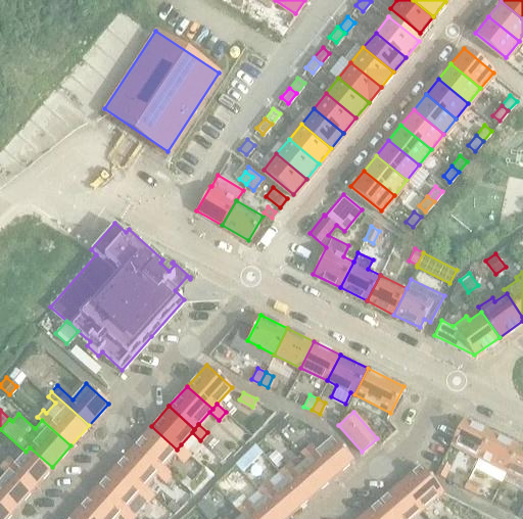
[(452,443),(479,458),(492,432),(465,418),(452,443)]
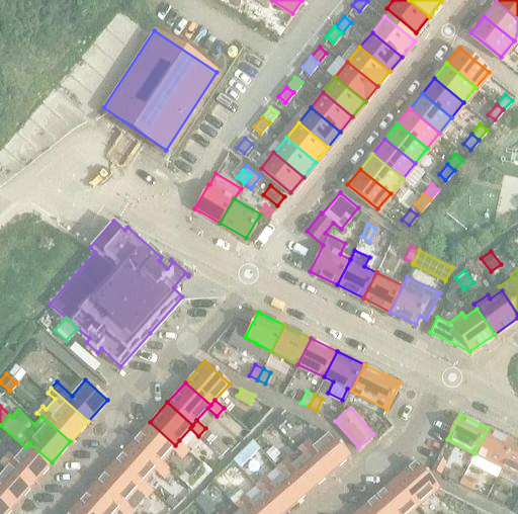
[(188,448),(179,440),(175,445),(150,422),(132,442),(157,465),(161,460),(172,449),(180,456),(188,448)]
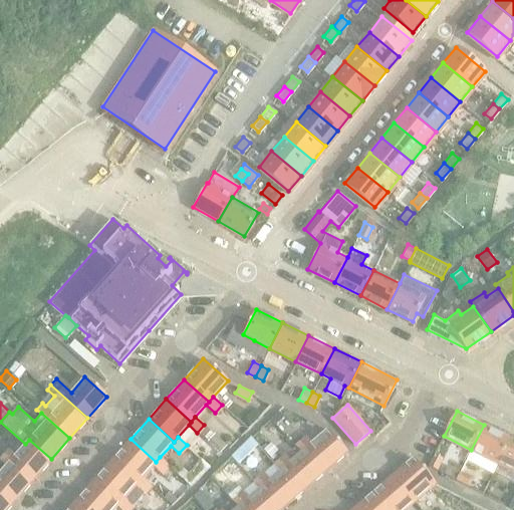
[(484,425),(471,450),(480,454),(498,463),(511,438),(484,425)]
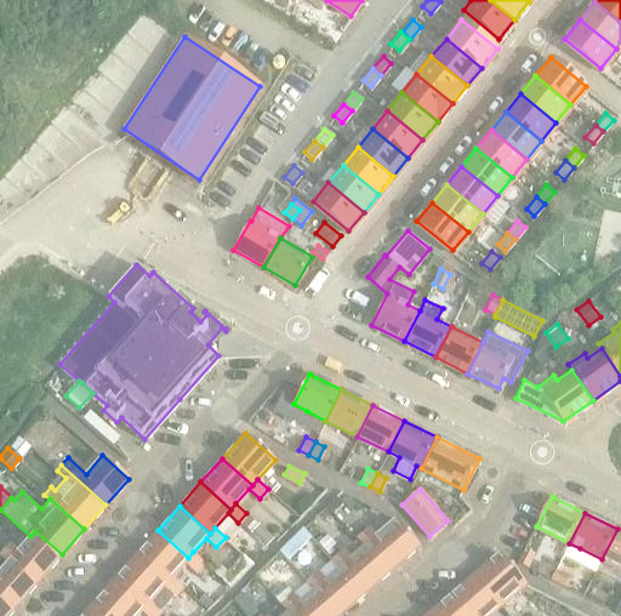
[(369,526),(357,537),(363,545),(368,540),(392,568),(419,546),(394,518),(375,534),(369,526)]
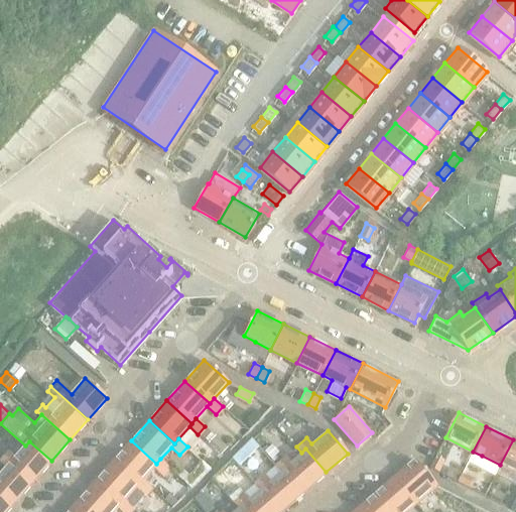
[(211,431),(204,439),(222,455),(229,448),(211,431)]
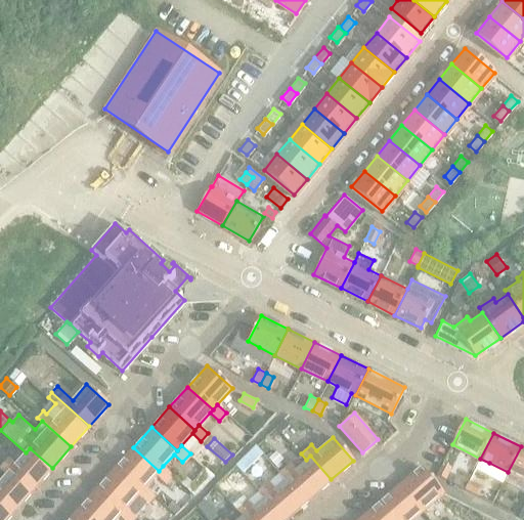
[(257,444),(236,464),(244,472),(264,452),(257,444)]
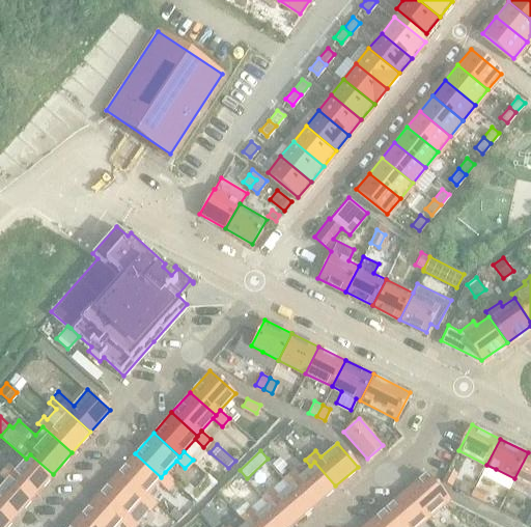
[(530,454),(528,452),(510,487),(528,496),(518,518),(530,524),(530,454)]
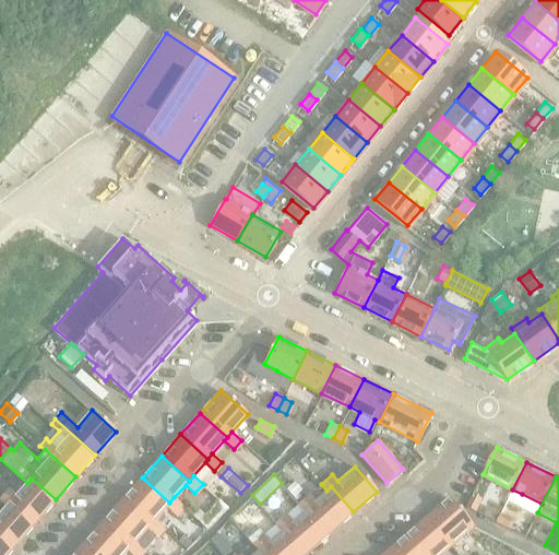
[(183,506),(174,497),(169,503),(142,477),(122,499),(150,524),(154,520),(166,506),(176,515),(183,506)]
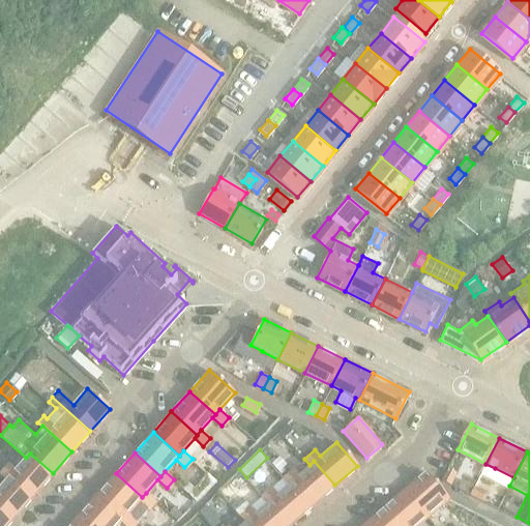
[(17,468),(8,462),(3,468),(33,495),(53,473),(30,454),(26,458),(17,468)]
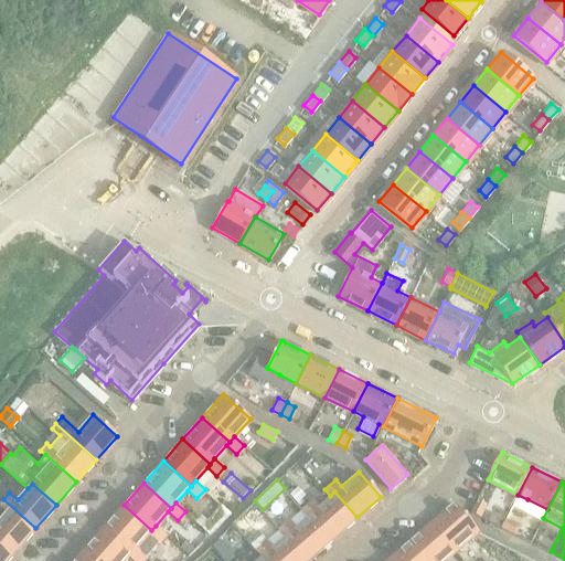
[(298,484),(288,493),(296,501),(306,493),(298,484)]
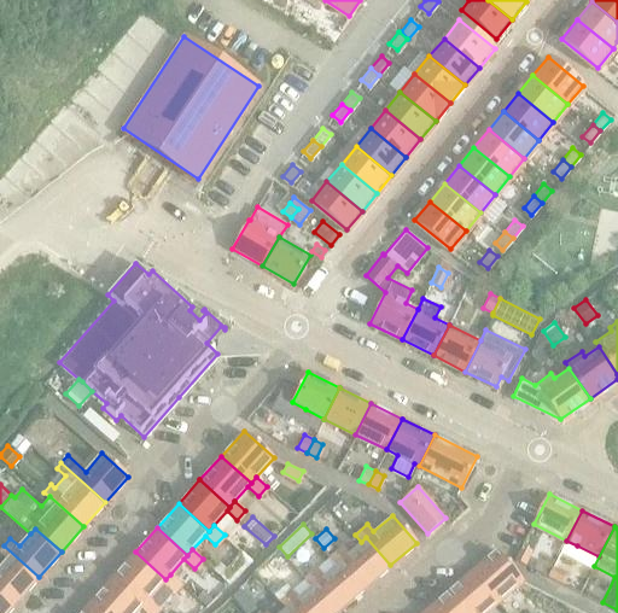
[(342,543),(330,555),(337,564),(342,560),(365,587),(390,565),(366,537),(361,542),(350,553),(342,543)]
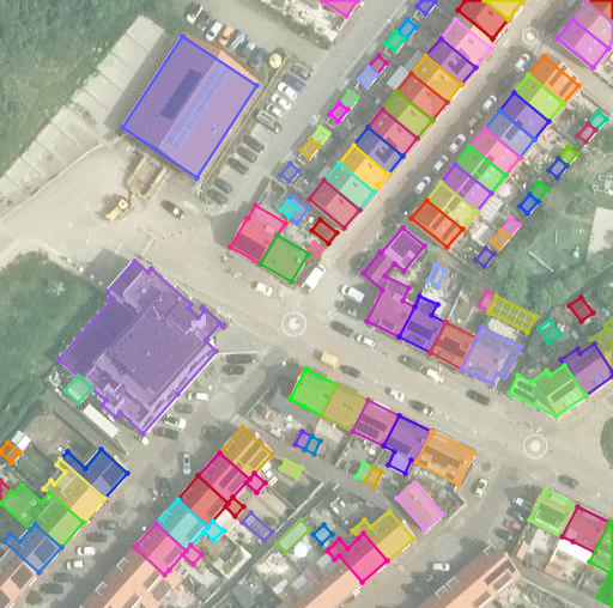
[(0,545),(0,582),(17,597),(38,572),(4,541),(0,545)]
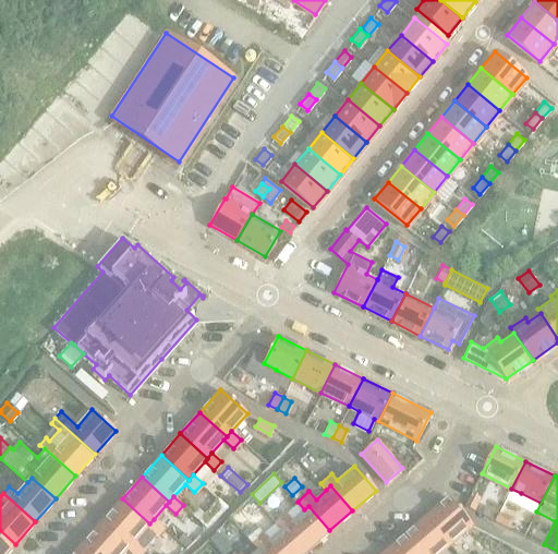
[(474,508),(480,497),(472,493),(465,504),(474,508)]
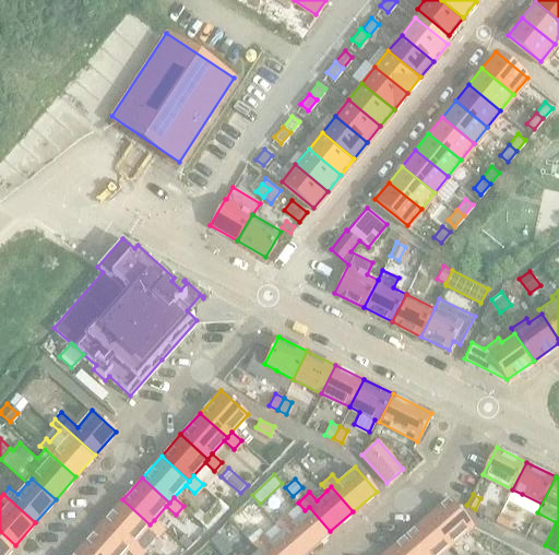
[(449,497),(427,518),(450,544),(459,554),(485,531),(473,524),(449,497)]
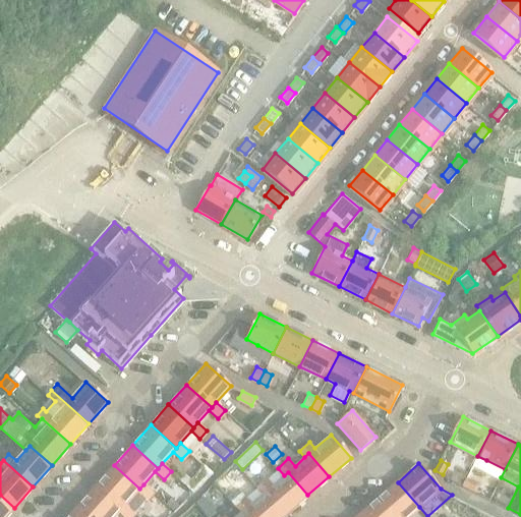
[(185,472),(179,478),(192,491),(211,470),(204,464),(191,477),(185,472)]
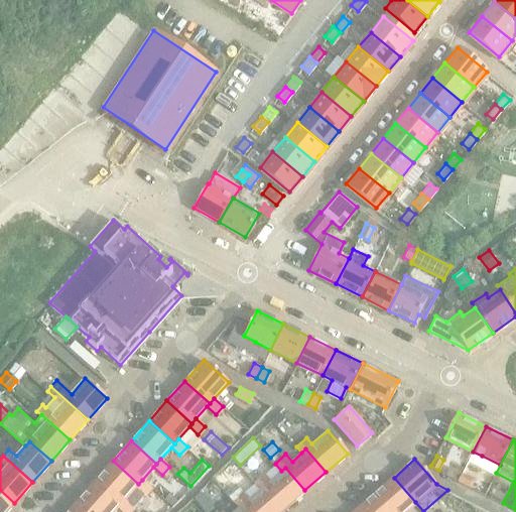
[(113,461),(95,481),(121,504),(124,500),(133,508),(151,487),(142,480),(138,484),(113,461)]
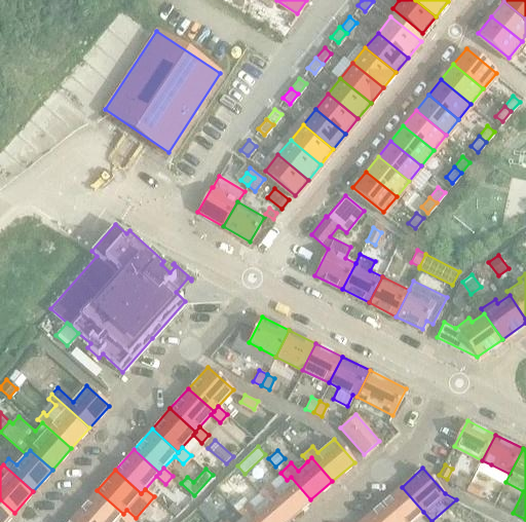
[(458,475),(454,483),(466,489),(471,481),(458,475)]
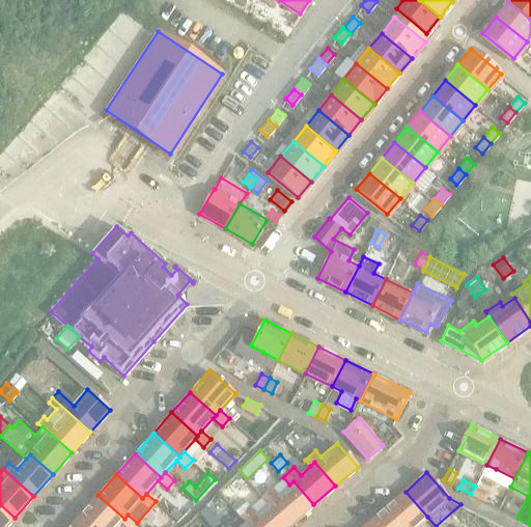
[(272,487),(261,496),(268,503),(272,500),(291,524),(313,504),(294,481),(289,484),(279,494),(272,487)]
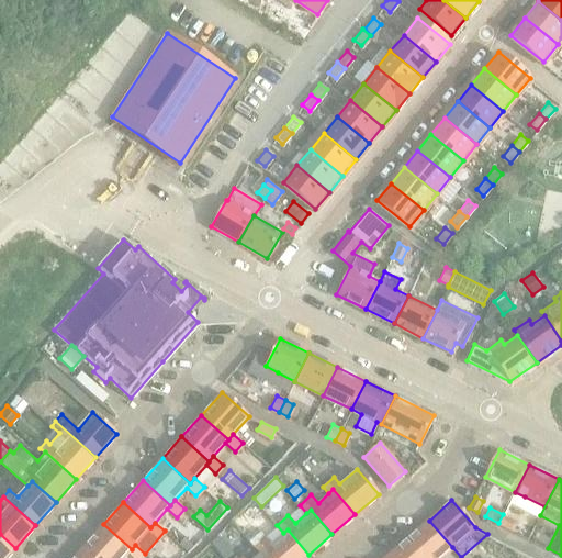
[(510,529),(516,521),(503,514),(498,523),(510,529)]
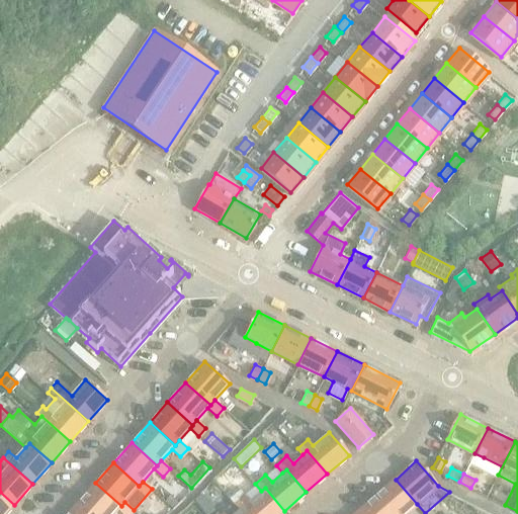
[(396,480),(374,497),(390,513),(406,513),(417,504),(396,480)]
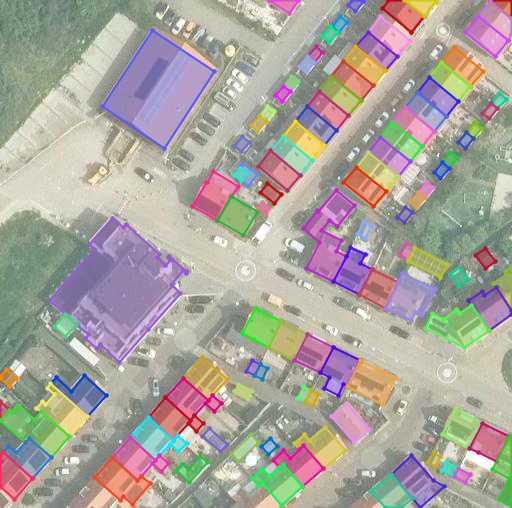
[(94,477),(77,497),(88,507),(112,507),(117,503),(122,507),(128,507),(132,504),(123,496),(120,500),(94,477)]
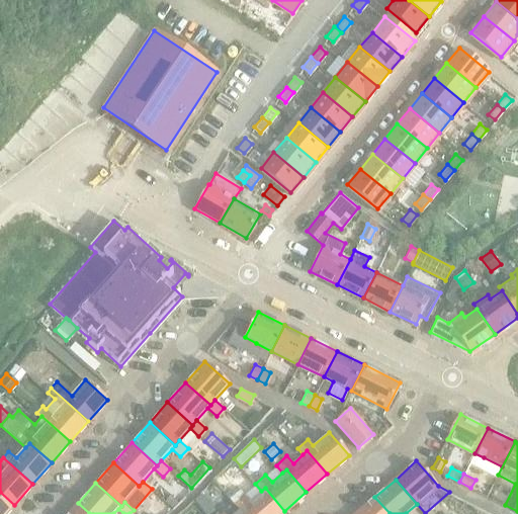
[(236,484),(225,493),(234,502),(244,493),(236,484)]
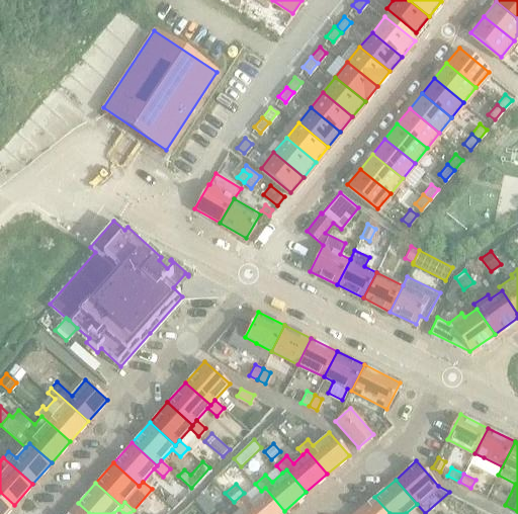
[(244,493),(234,502),(240,510),(244,506),(251,513),(280,513),(284,511),(265,488),(261,491),(250,500),(244,493)]
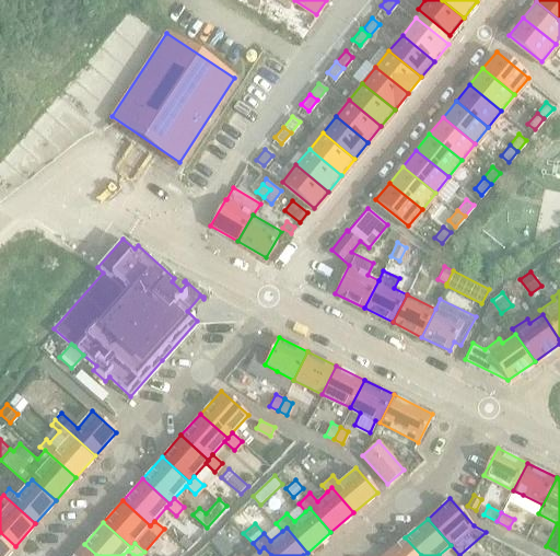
[(0,555),(6,555),(15,546),(0,532),(0,555)]
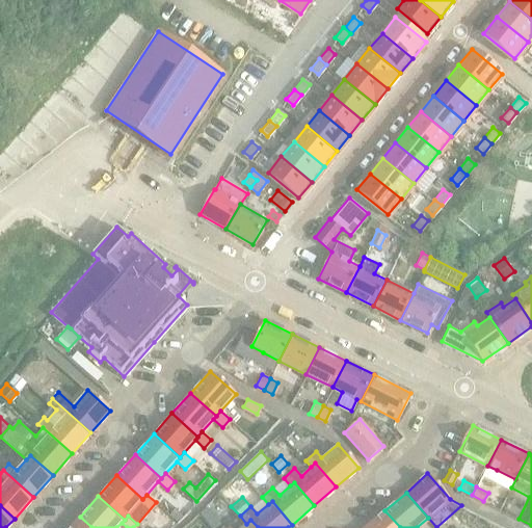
[(207,505),(200,511),(206,519),(213,512),(207,505)]
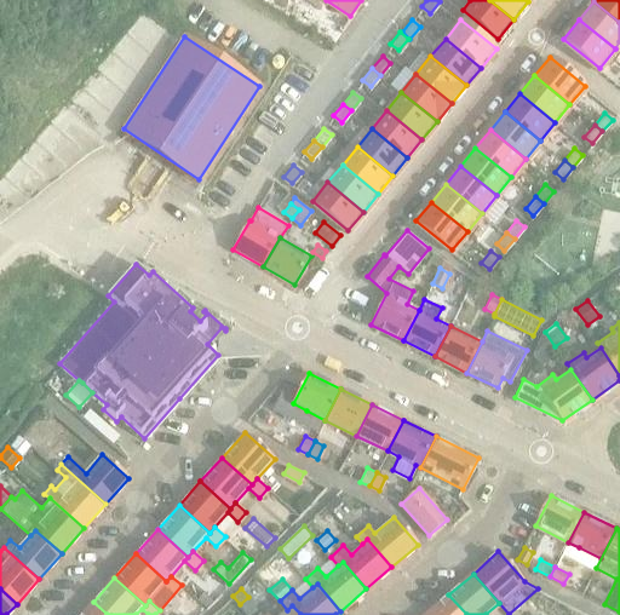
[(204,590),(197,597),(207,605),(213,598),(204,590)]
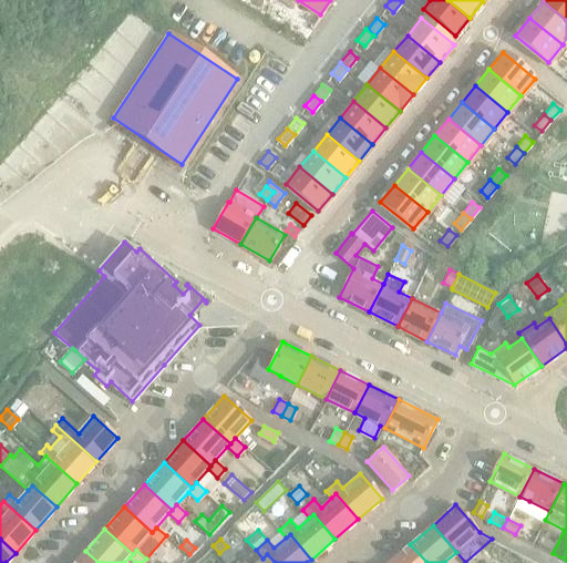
[(426,562),(410,544),(388,562),(426,562)]
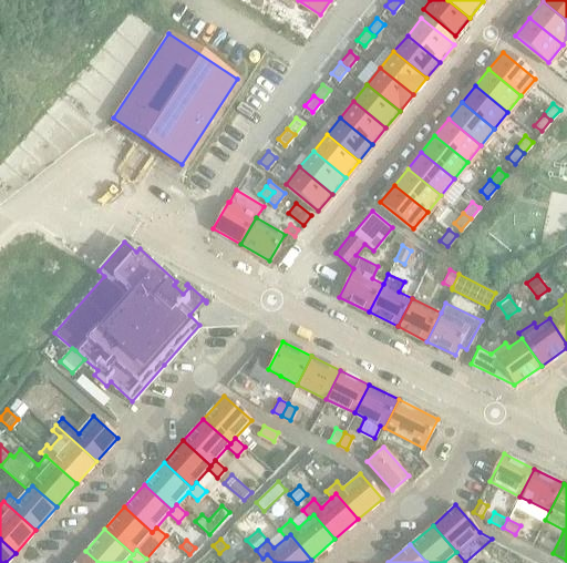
[(98,562),(85,551),(73,562),(98,562)]
